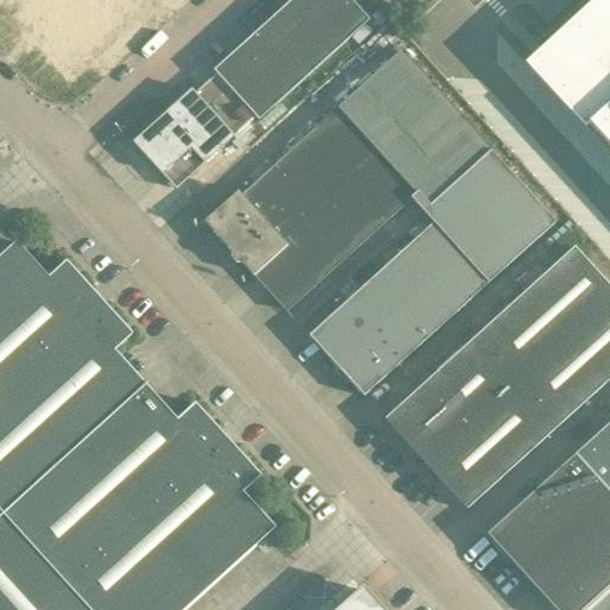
[(1,0),(71,77),(156,0),(1,0)]
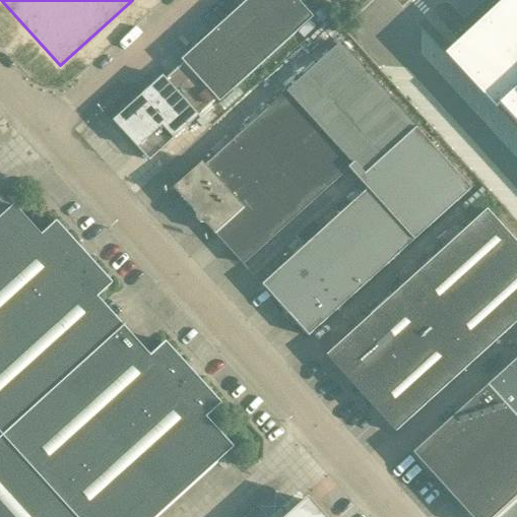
[(164,75),(115,120),(149,158),(217,97),(220,101),(314,15),(300,0),(246,0),(182,58),(185,61),(166,77),(164,75)]
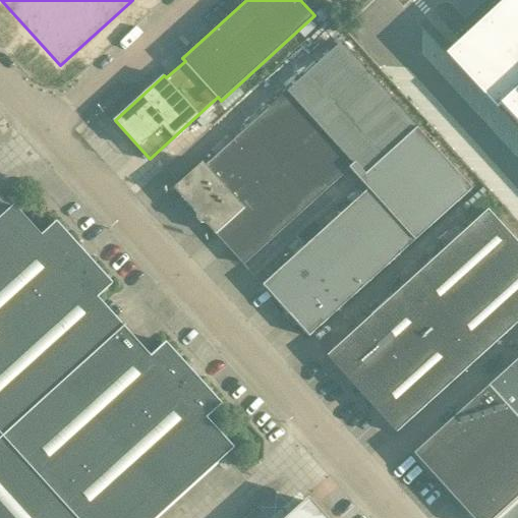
[(511,0),(454,53),(517,122),(517,0),(511,0)]
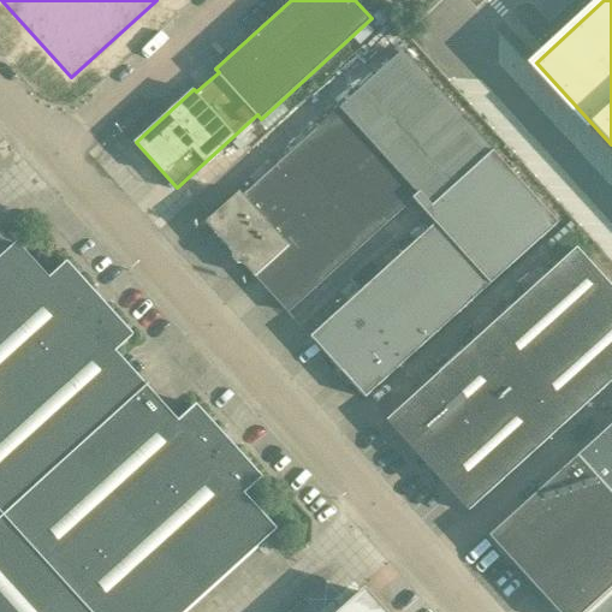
[(238,191),(207,220),(287,310),(414,196),(437,223),(504,164),(493,150),(403,51),(242,196),(238,191)]
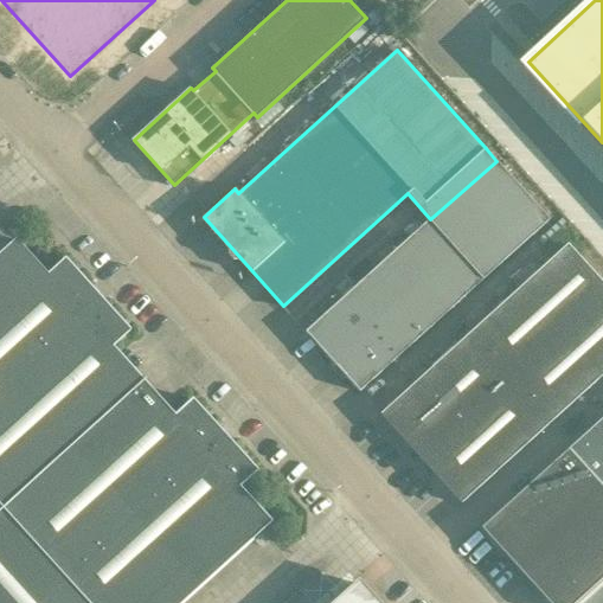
[(430,219),(306,332),(360,391),(550,219),(505,171),(496,161),(430,219)]
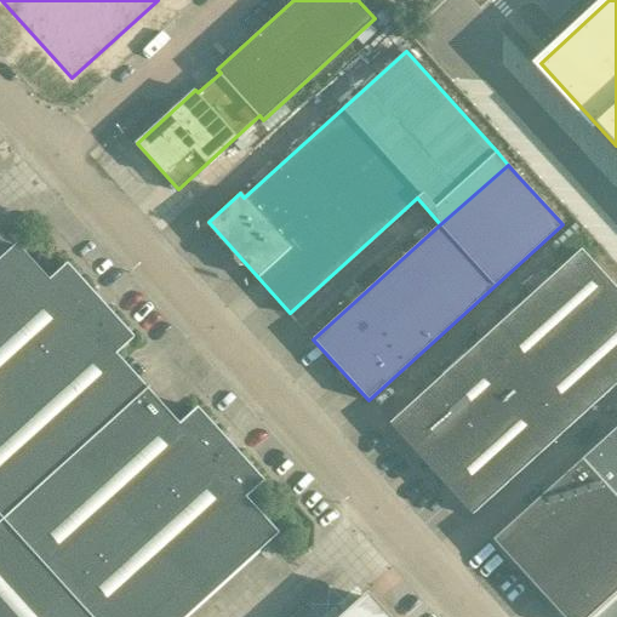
[(0,519),(146,387),(113,352),(131,335),(66,263),(49,279),(16,244),(0,257),(0,519)]
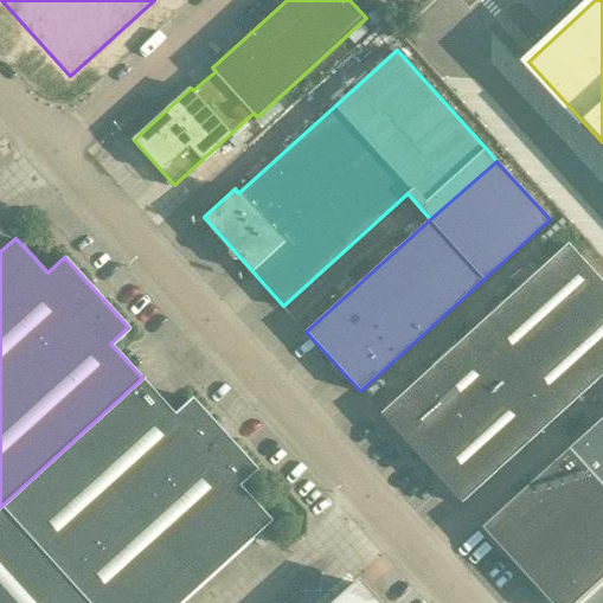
[(602,283),(568,245),(382,414),(462,502),(602,374),(602,283)]
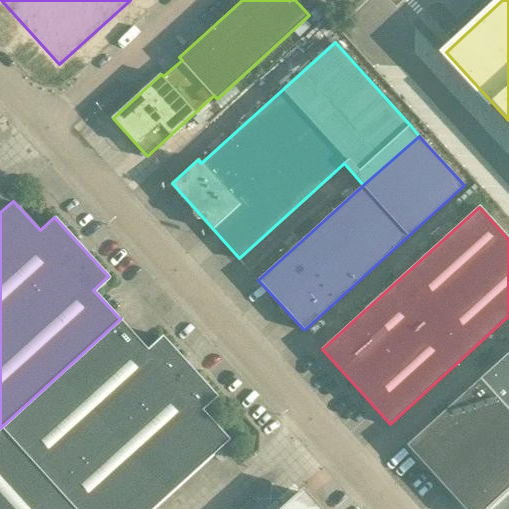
[(147,348),(120,319),(0,428),(0,508),(151,508),(229,438),(202,409),(216,395),(161,335),(147,348)]
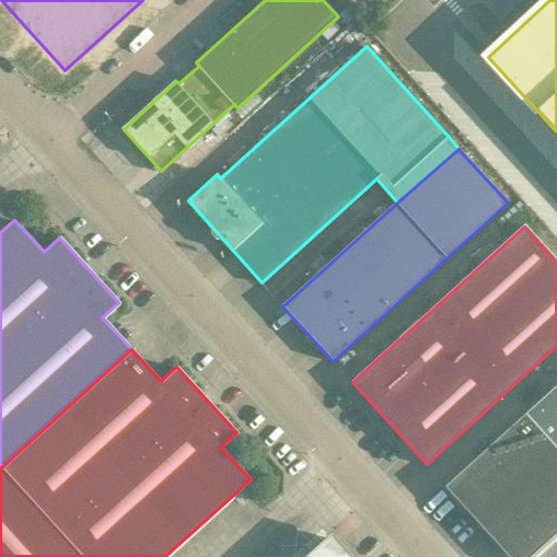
[(556,389),(448,487),(510,556),(528,556),(556,531),(556,389)]
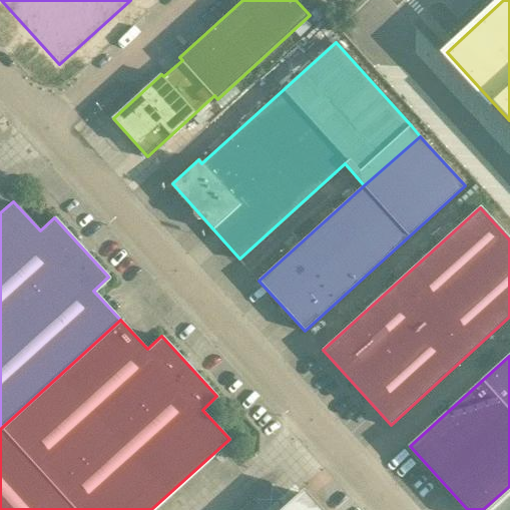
[(316,509),(301,493),(282,509),(316,509)]
